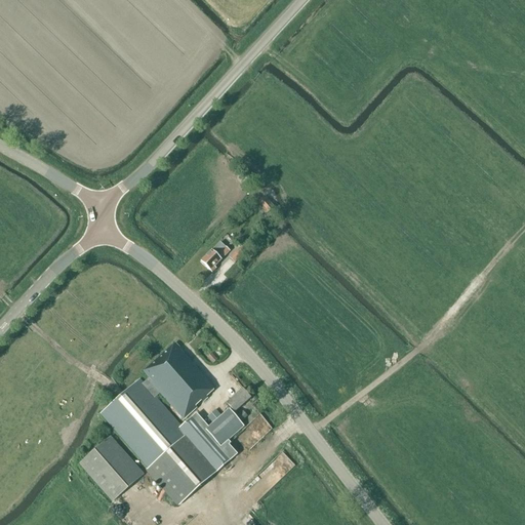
[(265,197),(257,203),(267,214),(274,207),(265,197)]
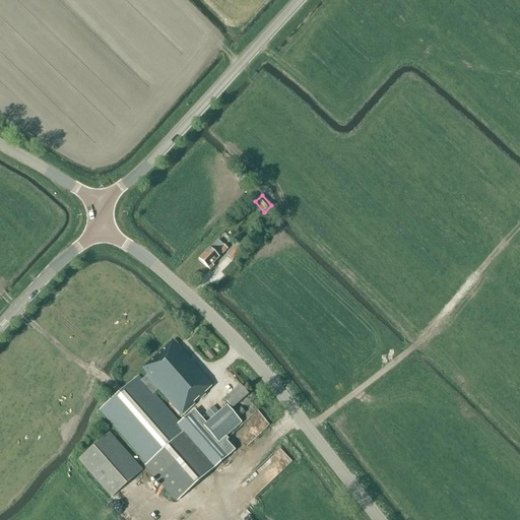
[(210,271),(214,266),(212,265),(219,258),(228,249),(217,241),(199,260),(210,271)]
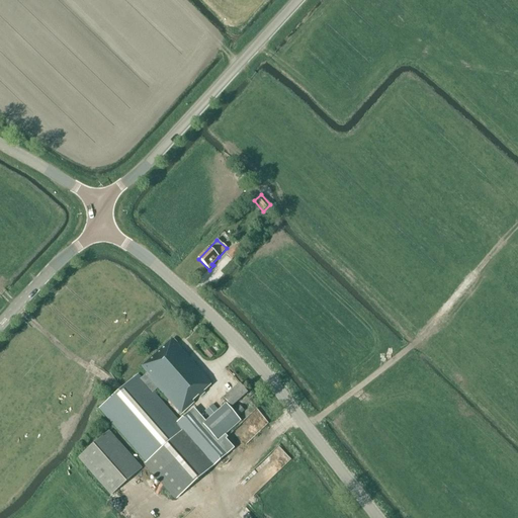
[(232,260),(243,248),(237,243),(226,255),(232,260)]
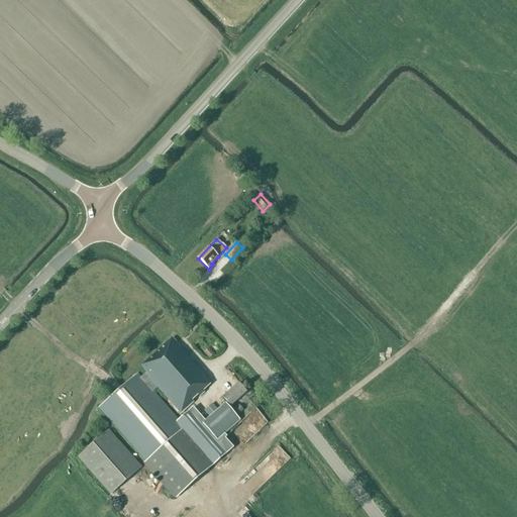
[(137,375),(100,409),(146,461),(143,463),(175,500),(218,461),(187,426),(185,428),(152,392),(158,388),(181,414),(204,393),(203,392),(211,384),(176,344),(177,343),(174,340),(173,340),(172,339),(141,367),(146,374),(140,379),(137,375)]
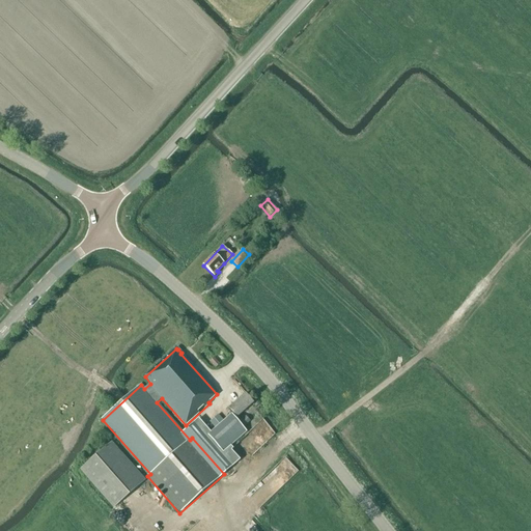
[(216,368),(220,364),(214,358),(210,362),(216,368)]
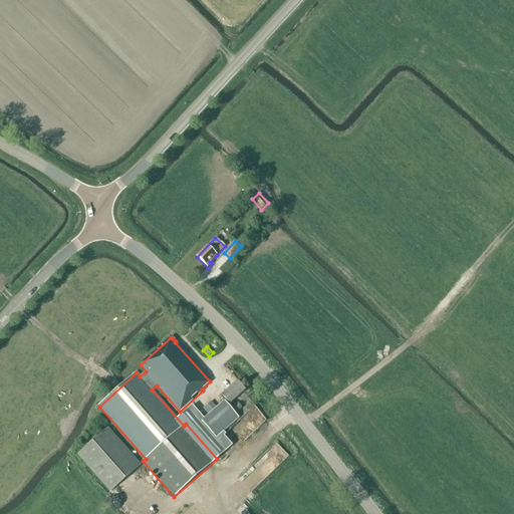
[(229,405),(246,390),(238,381),(222,397),(229,405)]
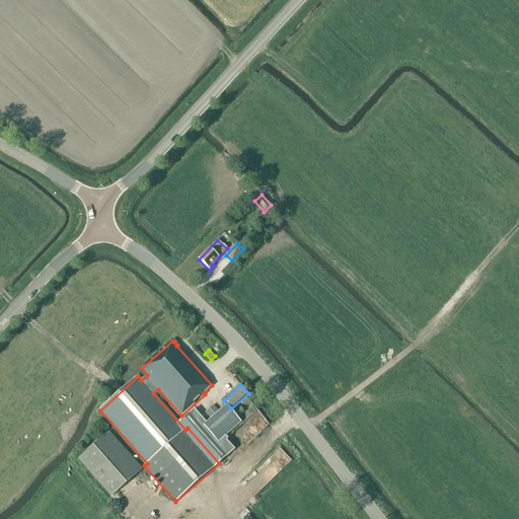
[(240,422),(226,405),(203,426),(217,442),(240,422)]
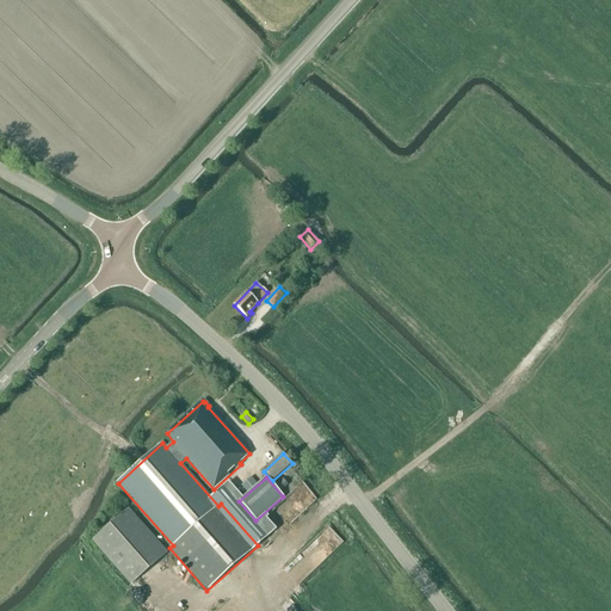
[(131,585),(167,554),(128,510),(92,541),(131,585)]
